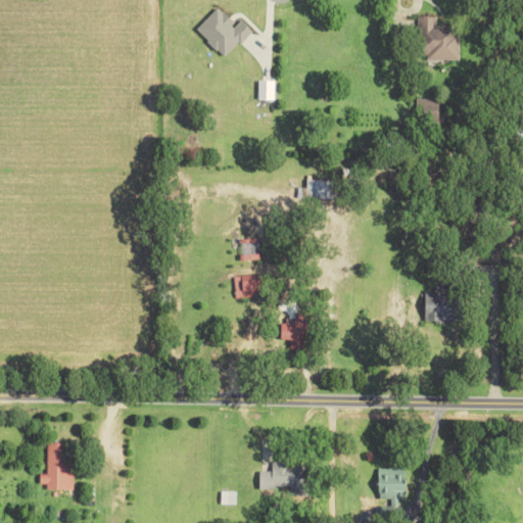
[(196,30),(226,57),(252,30),(242,19),(237,25),(218,7),(196,30)]
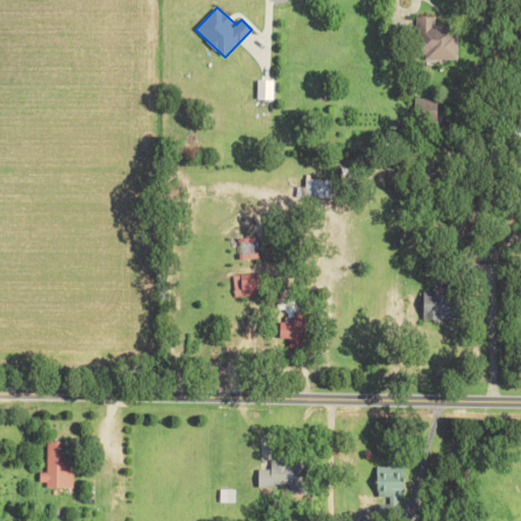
[(458,59),(457,24),(436,25),(436,15),(421,16),(422,60),(458,59)]
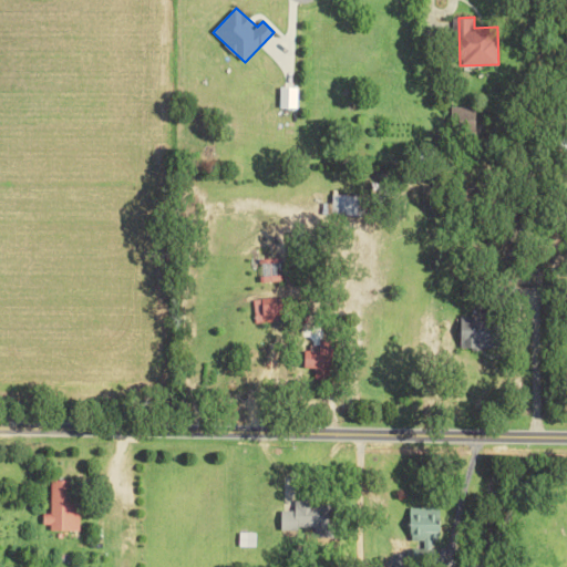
[(281,107),(298,107),(298,86),(280,86),(281,107)]
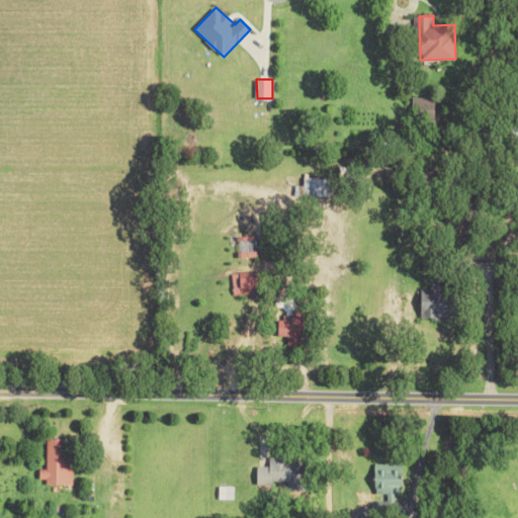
[(436,118),(435,97),(413,97),(414,118),(436,118)]
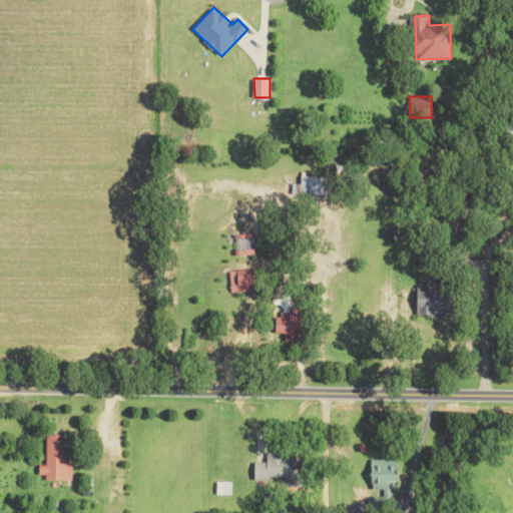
[(332,177),(302,176),(302,194),(332,195),(332,177)]
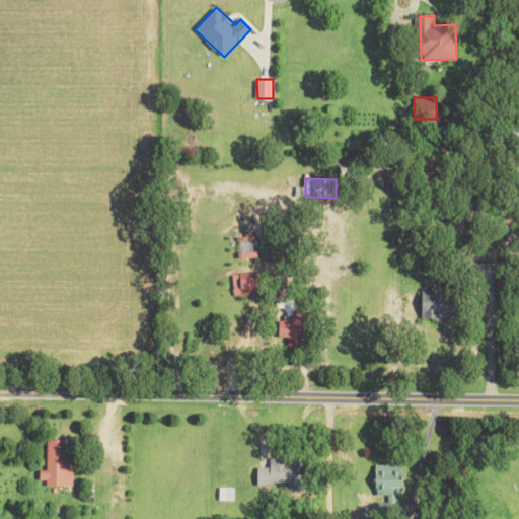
[(232,274),(233,295),(257,294),(257,287),(266,287),(266,276),(242,278),(241,274),(232,274)]
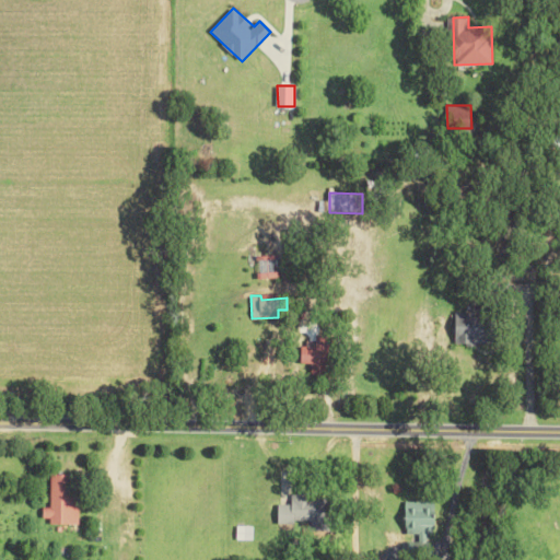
[(457,313),(458,345),(496,343),(494,307),(466,307),(466,313),(457,313)]
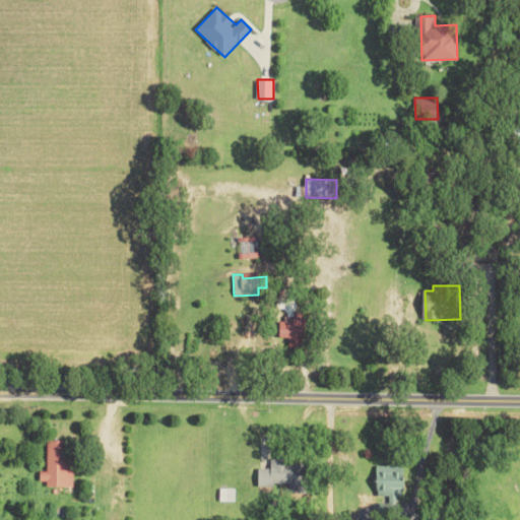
[(279,337),(305,337),(306,322),(295,322),(296,300),(283,300),(283,290),(276,290),(276,310),(283,311),(283,320),(279,320),(279,337)]
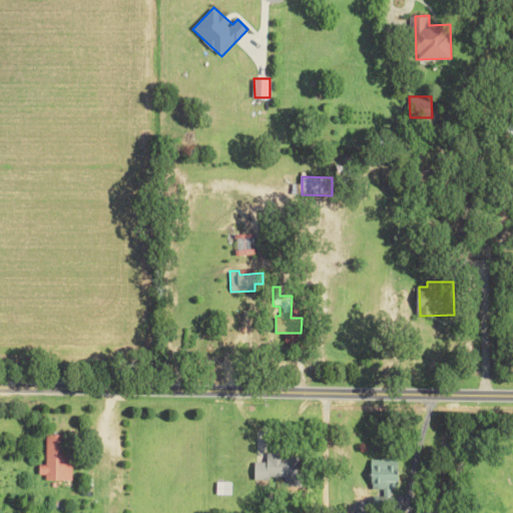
[(71,479),(72,435),(47,434),(47,464),(40,464),(40,478),(71,479)]
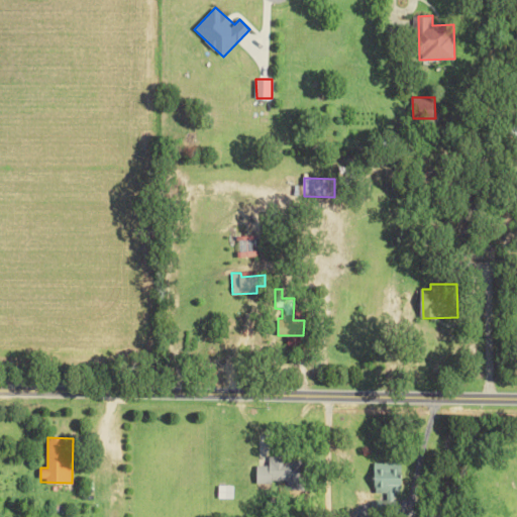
[(257,466),(257,482),(289,483),(289,490),(307,491),(308,460),(290,459),(290,456),(270,455),(270,466),(257,466)]
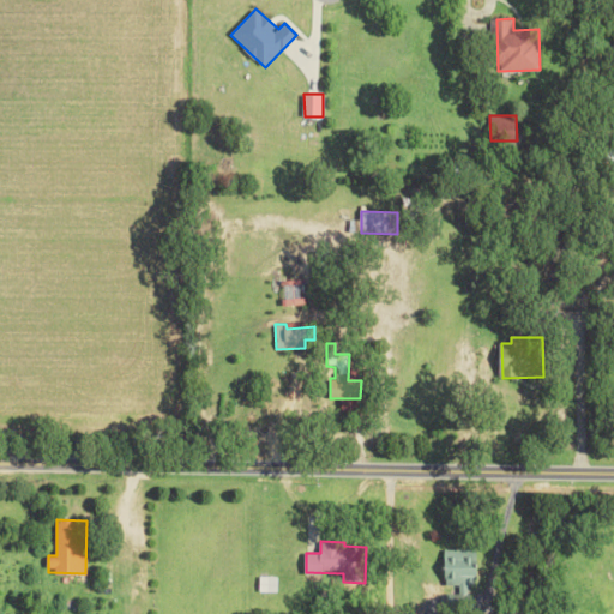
[(446,552),(446,584),(458,584),(458,588),(477,588),(477,552),(446,552)]
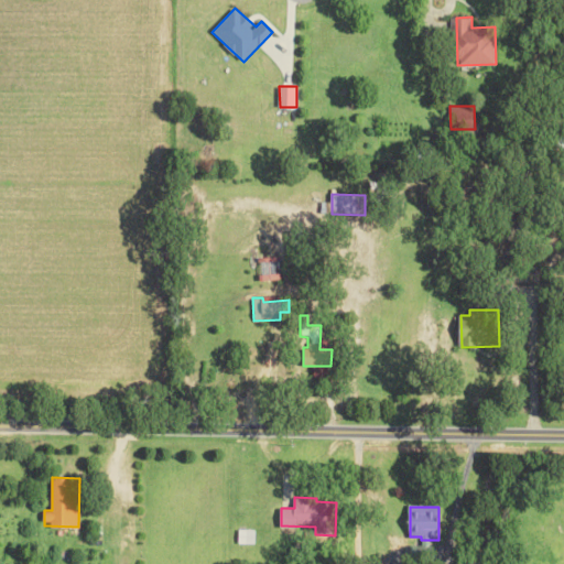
All buildings are outlined.
